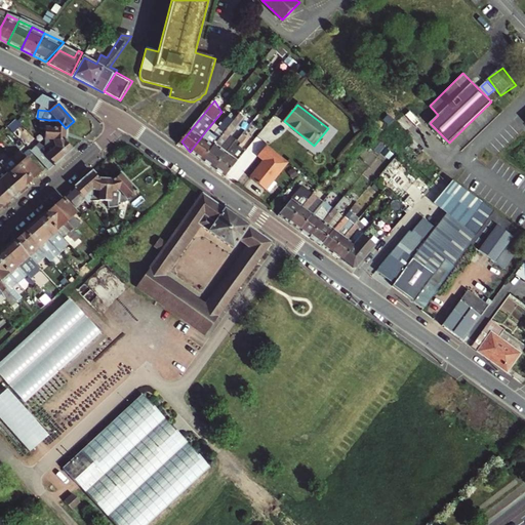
[(207,165),(213,169),(236,140),(231,136),(245,118),(240,114),(234,121),(202,161),(207,165)]
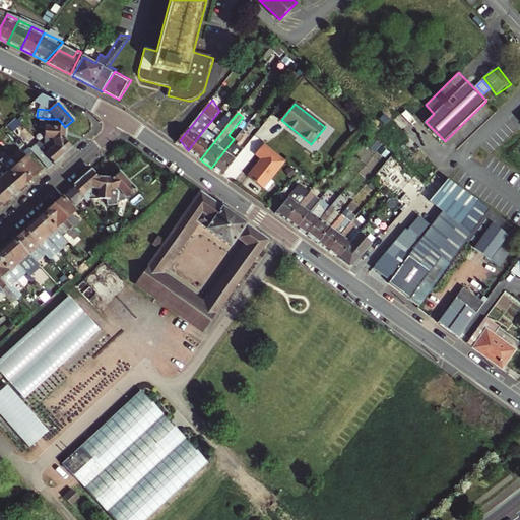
[(205,128),(188,150),(200,159),(232,120),(225,115),(211,133),(205,128)]
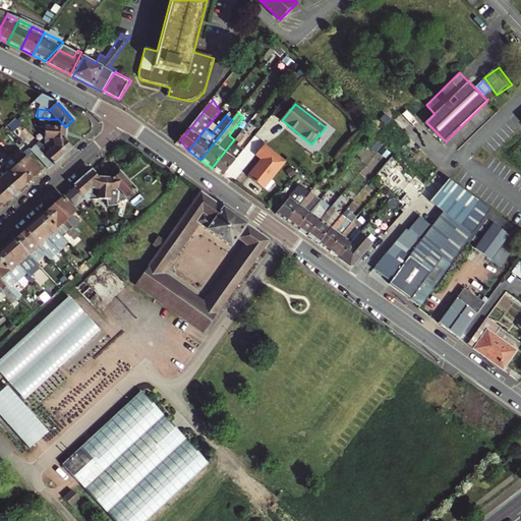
[(48,119),(41,118),(40,126),(45,126),(44,147),(56,148),(64,140),(65,135),(66,130),(65,127),(58,119),(48,119)]
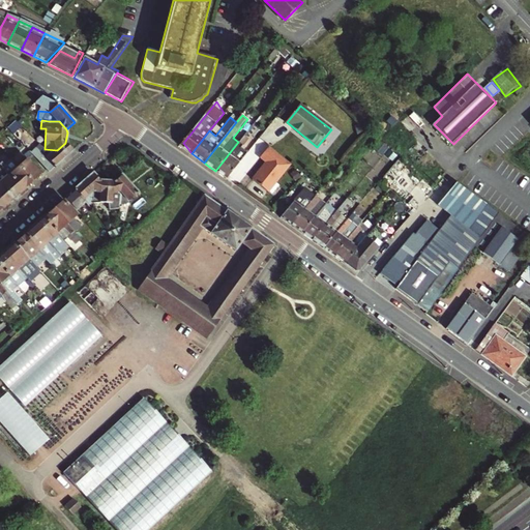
[(238,142),(215,171),(228,179),(240,164),(233,158),(245,142),(241,138),(238,142)]
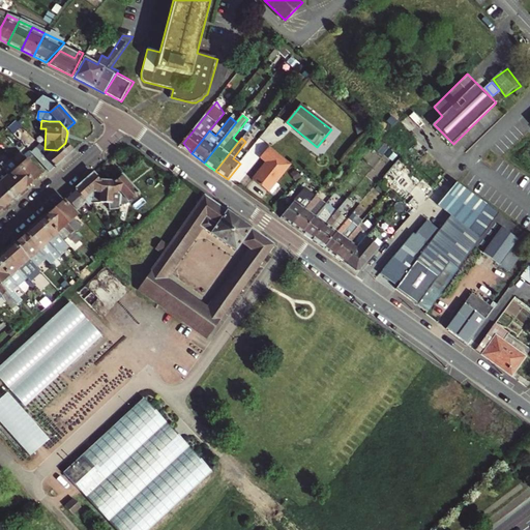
[(57,150),(45,149),(43,149),(39,145),(36,148),(42,154),(37,159),(47,170),(52,165),(54,167),(72,151),(65,143),(57,150)]
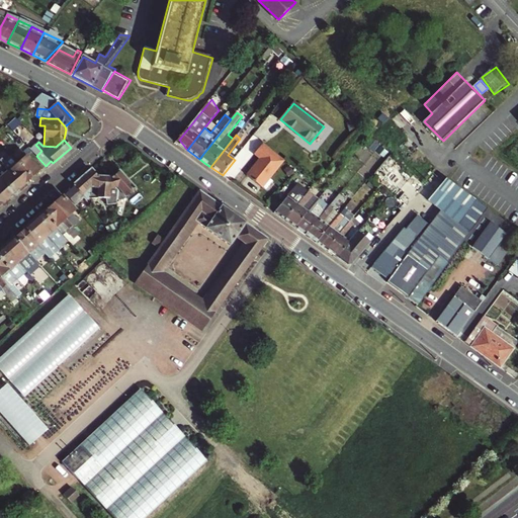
[(264,143),(255,154),(261,159),(248,176),(263,188),(285,161),(264,143)]
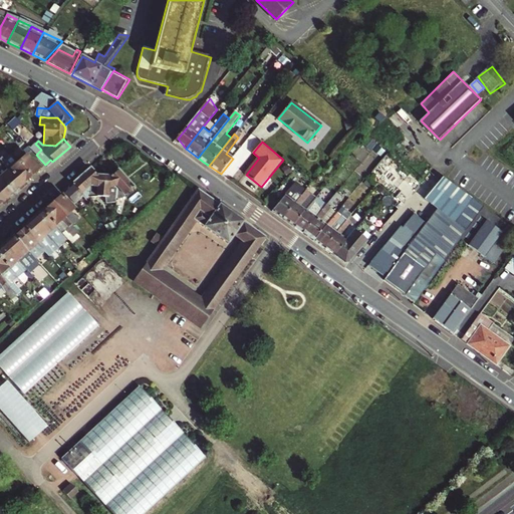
[(19,147),(10,155),(31,178),(39,170),(19,147)]
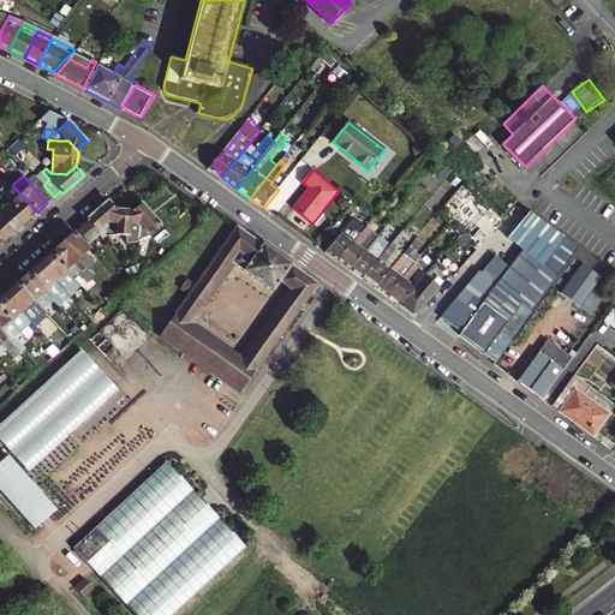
[(10,203),(29,225),(33,221),(30,219),(37,213),(12,185),(6,190),(3,187),(0,189),(0,191),(3,193),(7,199),(10,203)]
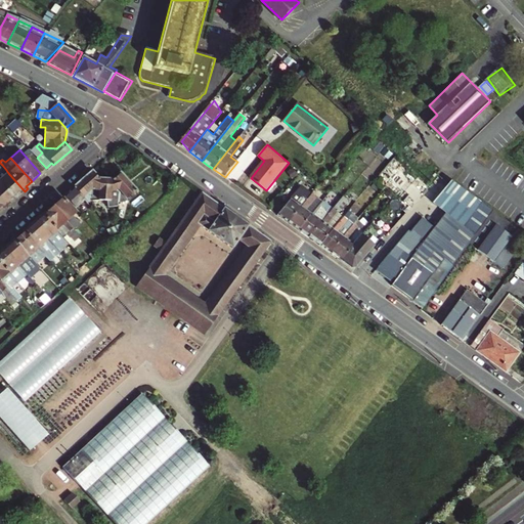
[(64,197),(73,206),(75,208),(85,200),(88,203),(91,201),(91,200),(91,187),(100,180),(92,172),(64,197)]
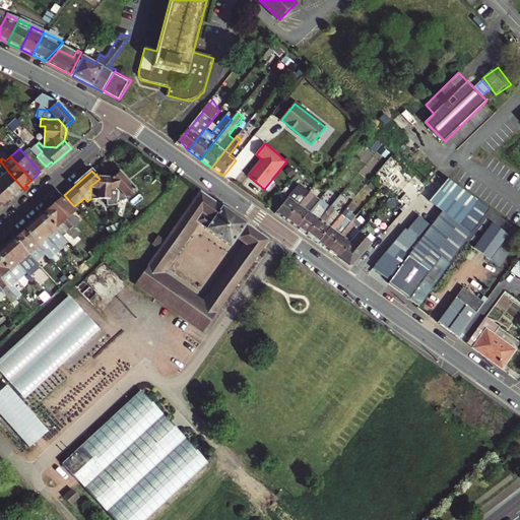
[(8,172),(0,178),(14,195),(20,190),(22,192),(24,190),(8,172)]
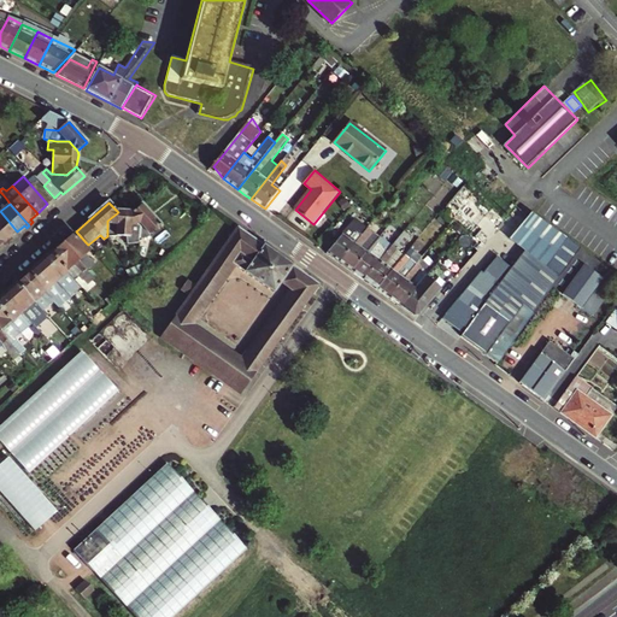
[(140,238),(140,244),(151,242),(150,235),(160,225),(141,205),(131,213),(140,222),(140,238)]
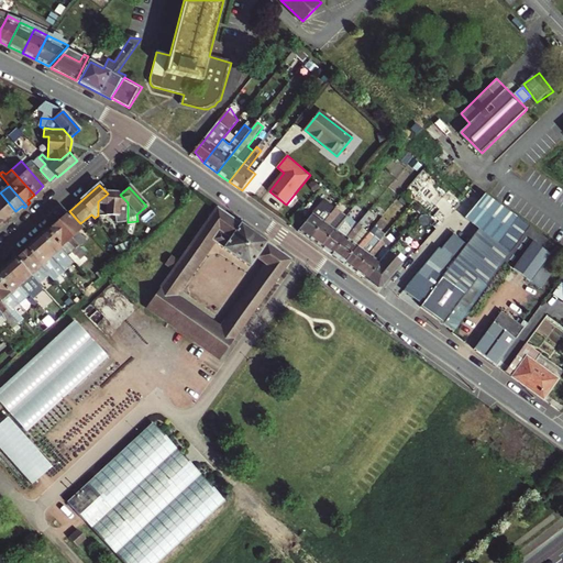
[(15,211),(0,192),(0,211),(9,221),(12,219),(10,216),(15,211)]
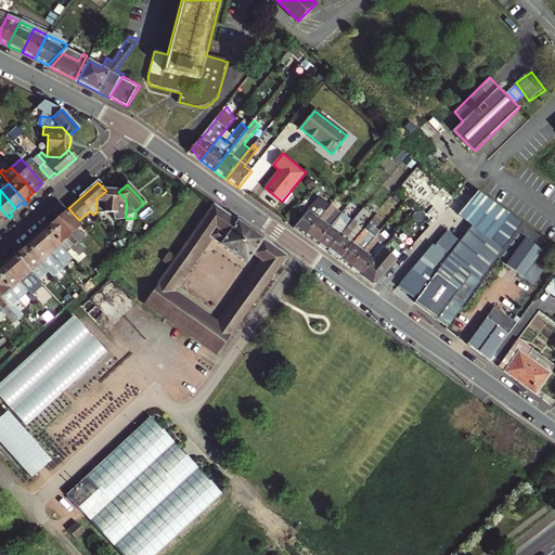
[(115,219),(126,219),(126,214),(126,199),(118,192),(106,191),(97,198),(97,211),(115,214),(115,219)]
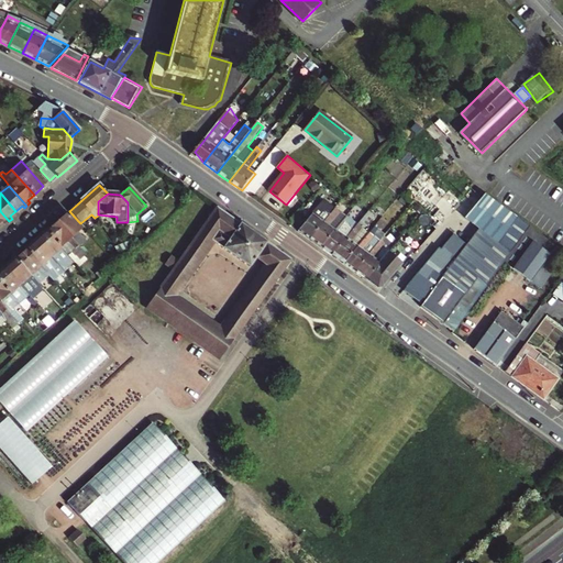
[(420,307),(453,331),(504,263),(531,227),(485,194),(465,217),(479,228),(466,245),(453,233),(440,249),(439,247),(406,286),(426,299),(420,307)]
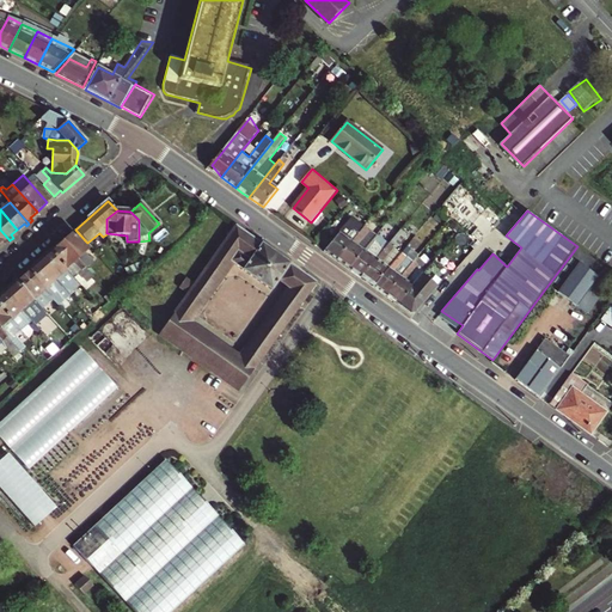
[(352,216),(324,251),(334,258),(337,261),(361,232),(353,226),(357,221),(352,216)]
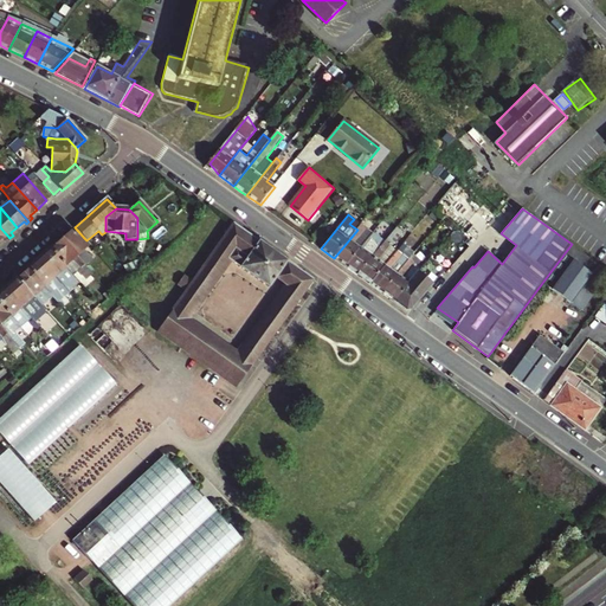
[(361,224),(354,219),(349,224),(358,230),(360,225),(361,224)]
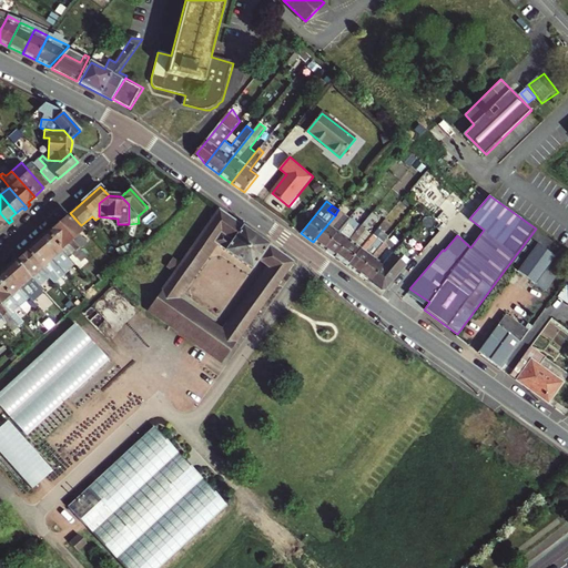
[(293,262),(220,209),(168,282),(181,292),(215,243),(253,269),(259,261),(271,269),(230,326),(242,335),(293,262)]
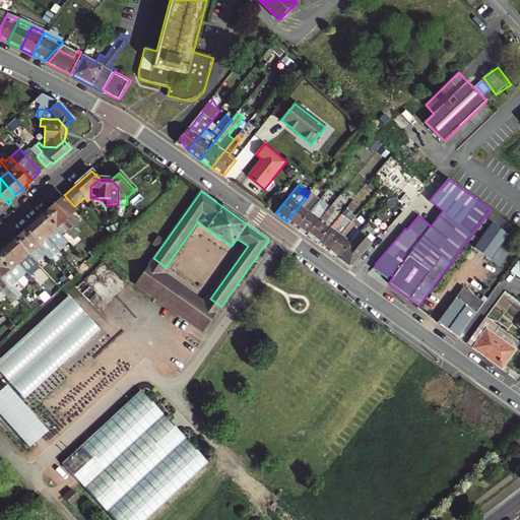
[(307,197),(286,221),(297,229),(320,200),(309,193),(307,197)]
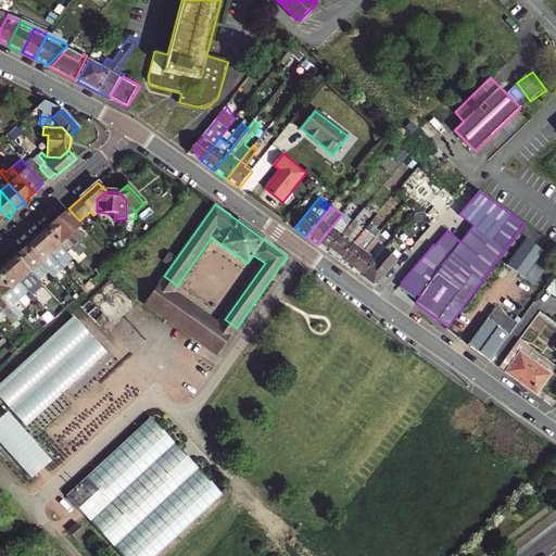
[(353,222),(328,252),(339,260),(366,228),(361,224),(369,213),(364,209),(353,222)]
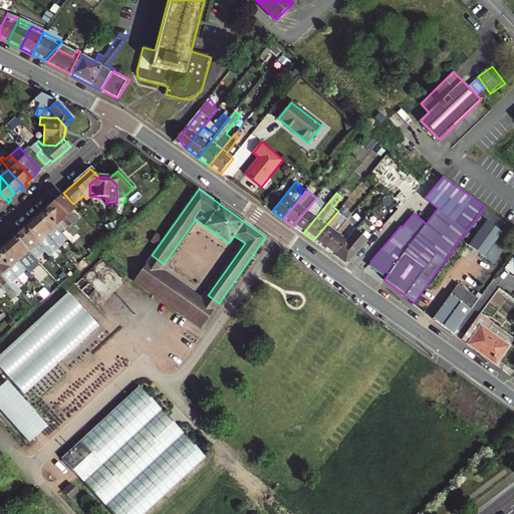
[(75,210),(61,194),(50,204),(56,211),(58,209),(66,218),(64,218),(71,226),(74,223),(68,216),(75,210)]
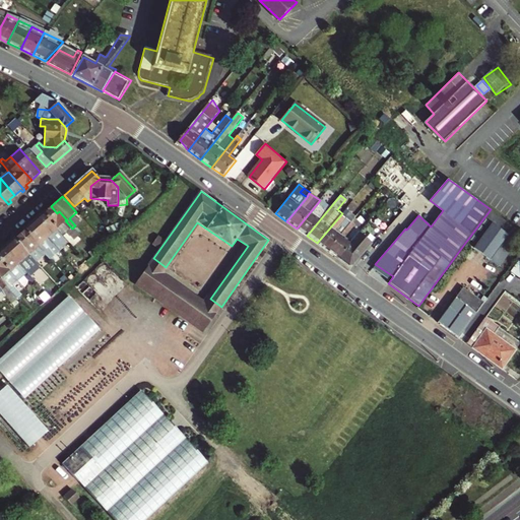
[(320,200),(297,229),(307,236),(330,207),(320,200)]
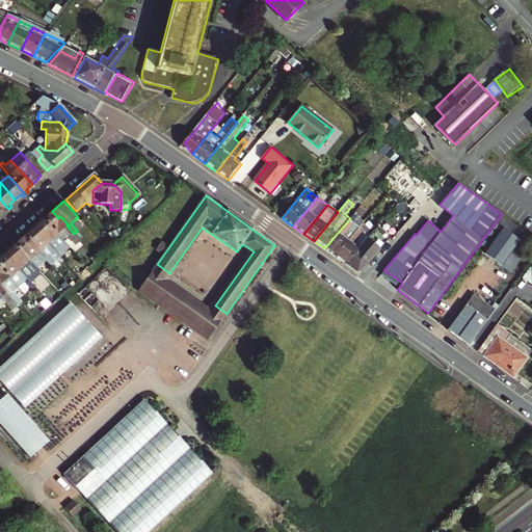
[(52,211),(44,219),(64,242),(69,238),(74,244),(79,239),(74,234),(67,225),(69,225),(60,216),(58,218),(52,211)]
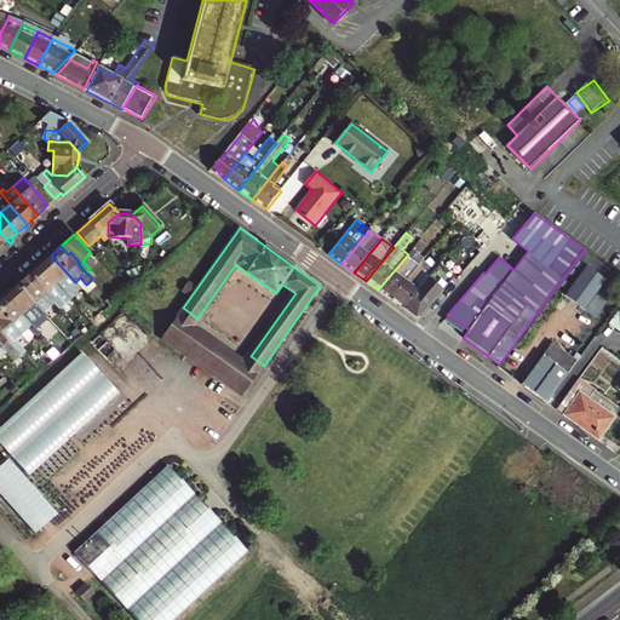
[(585,250),(555,290),(584,311),(614,270),(585,250)]
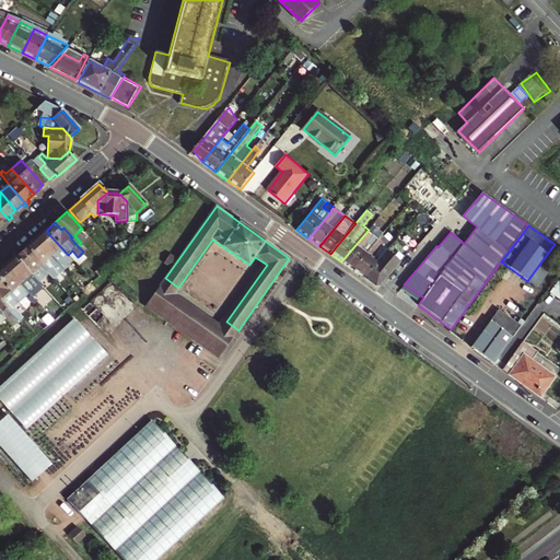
[(341,261),(352,270),(380,237),(369,230),(341,261)]
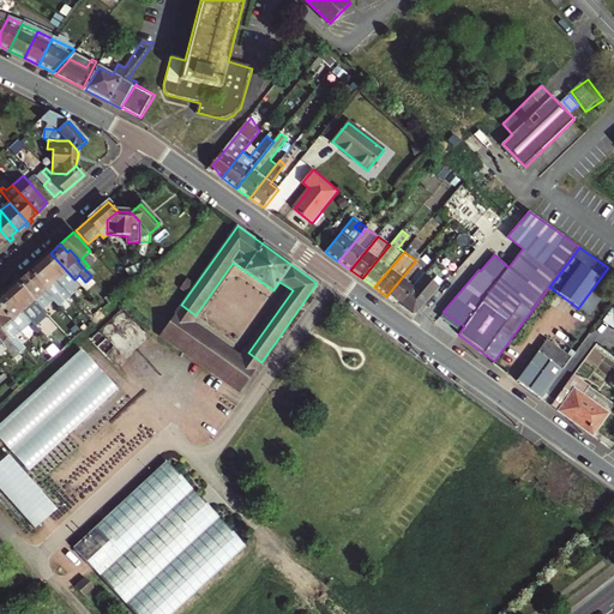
[(42,260),(38,264),(46,272),(48,270),(56,281),(55,281),(64,290),(66,293),(71,288),(77,295),(83,289),(74,280),(50,253),(42,260)]
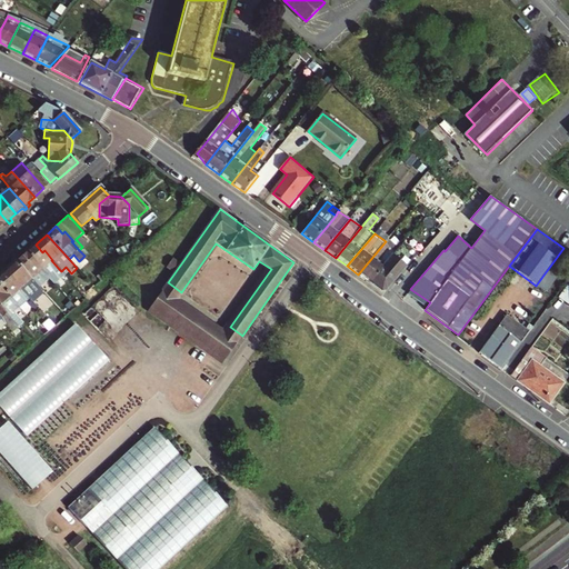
[(386,241),(358,275),(369,282),(397,250),(386,241)]
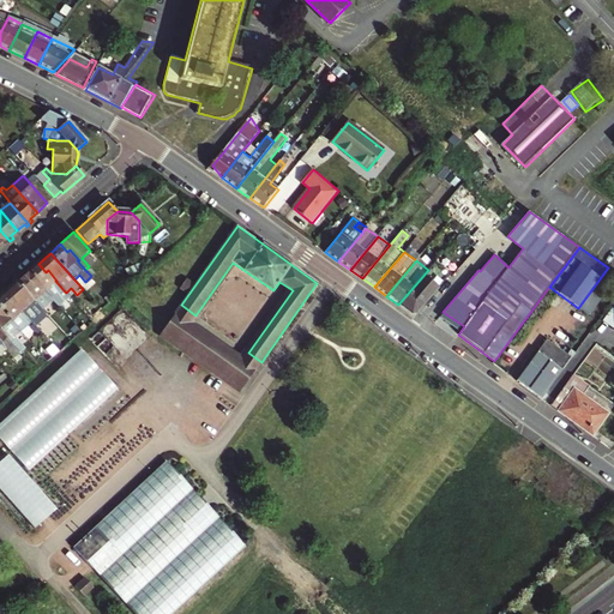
[(428,270),(398,305),(411,314),(417,313),(439,287),(451,274),(437,260),(428,270)]
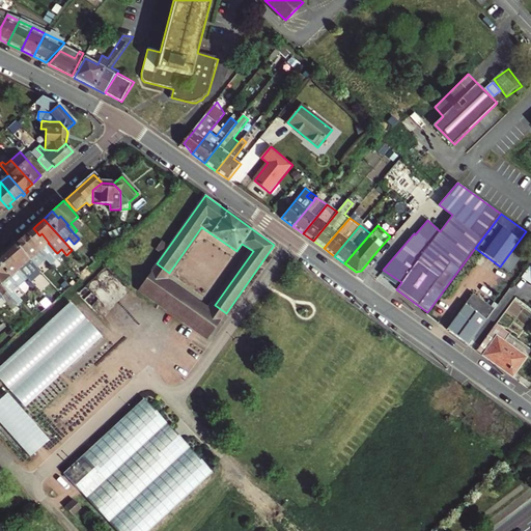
[(39,235),(33,228),(24,236),(46,260),(55,251),(48,243),(49,243),(42,233),(39,235)]
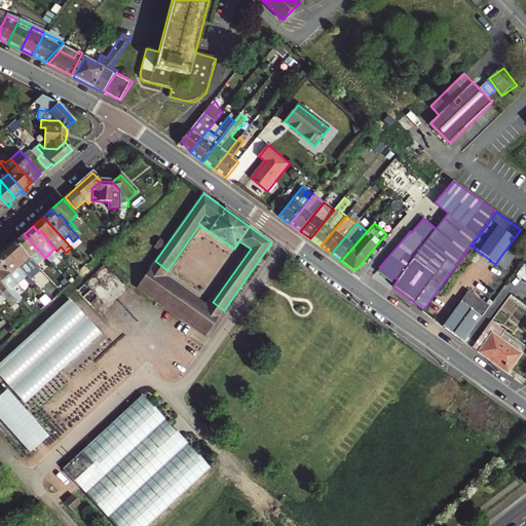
[(525,232),(521,229),(495,264),(504,270),(525,241),(525,232)]
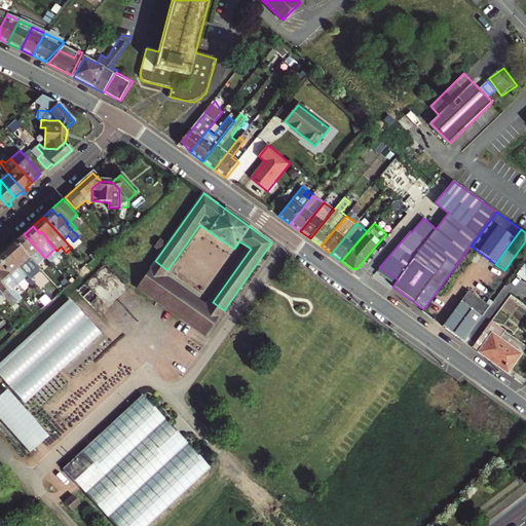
[(35,266),(45,258),(24,234),(14,242),(34,265),(35,266)]
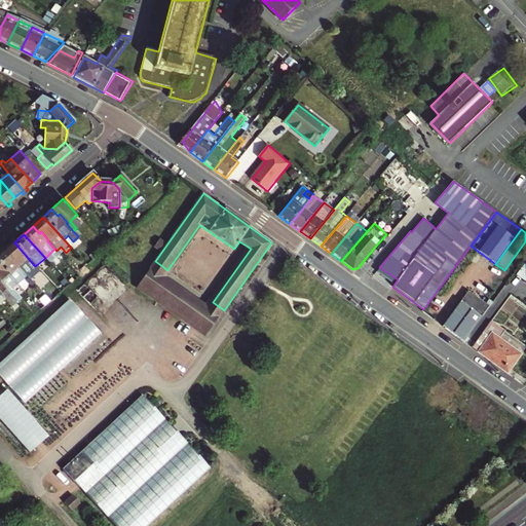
[(14,242),(5,250),(12,257),(10,259),(17,267),(19,266),(36,286),(39,283),(36,278),(35,279),(28,271),(34,265),(14,242)]
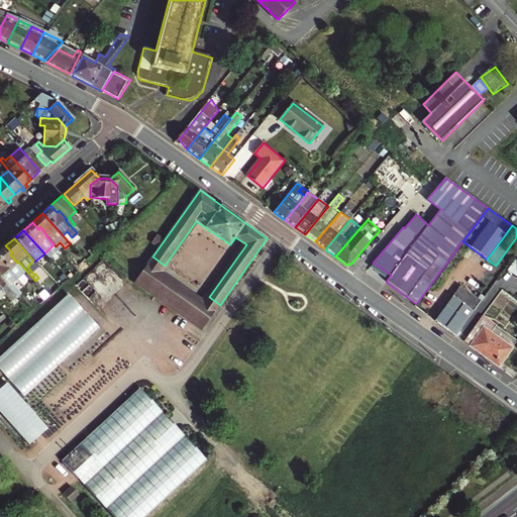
[(0,250),(0,261),(15,278),(19,274),(30,286),(35,281),(18,262),(17,263),(10,254),(12,252),(5,245),(0,250)]
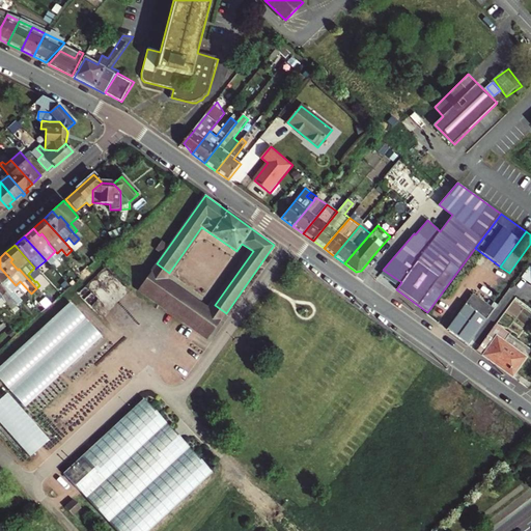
[(0,287),(11,302),(17,298),(10,289),(16,285),(0,268),(0,287)]
